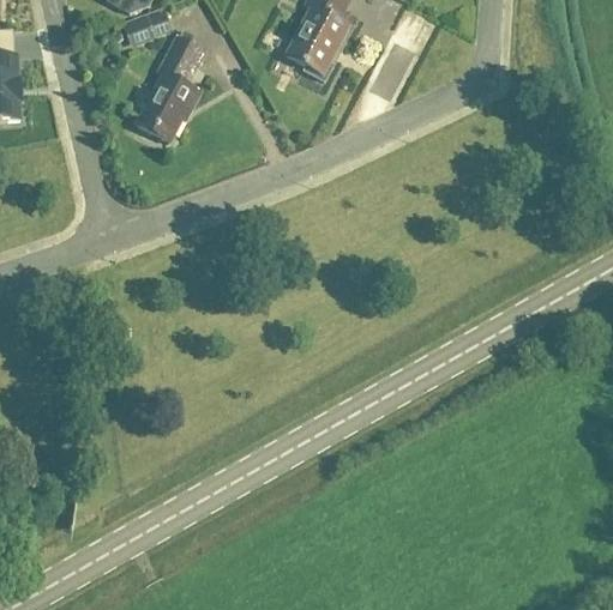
[(109,0),(108,4),(131,14),(146,11),(152,0),(109,0)]
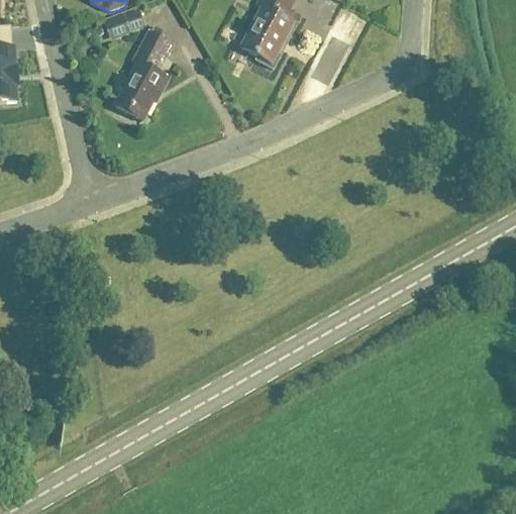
[(294,21),(293,20),(287,17),(296,0),(258,0),(256,2),(263,6),(242,45),(272,62),(294,21)]
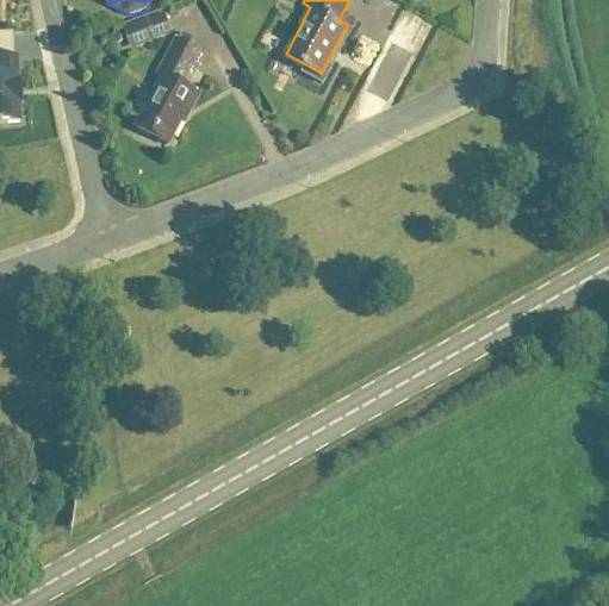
[(156,38),(155,37),(172,31),(165,10),(148,16),(148,17),(124,26),(132,48),(156,38)]
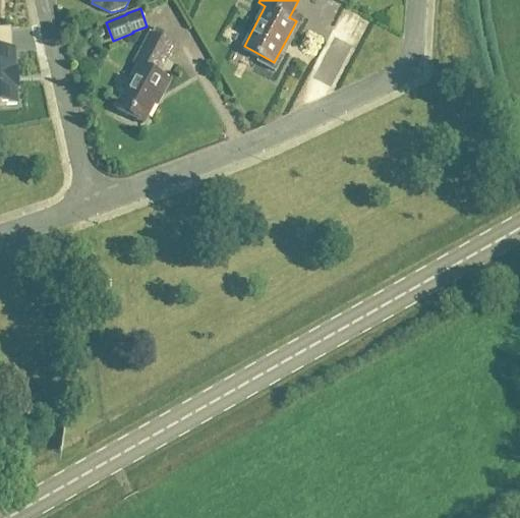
[(365,46),(376,19),(355,12),(345,39),(365,46)]
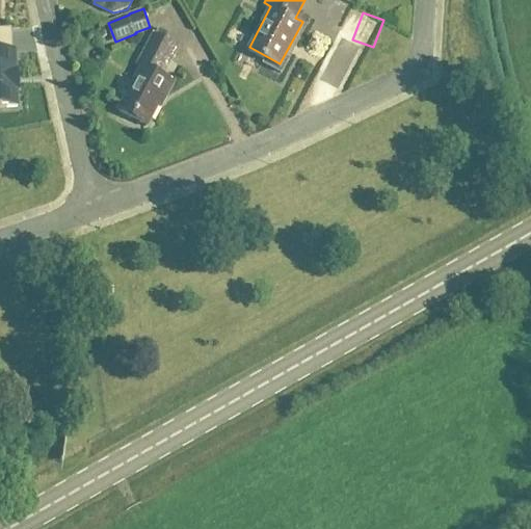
[(162,75),(163,75),(178,46),(167,40),(170,32),(160,26),(156,33),(155,33),(138,64),(141,67),(118,110),(148,125),(158,104),(161,105),(174,81),(162,75)]
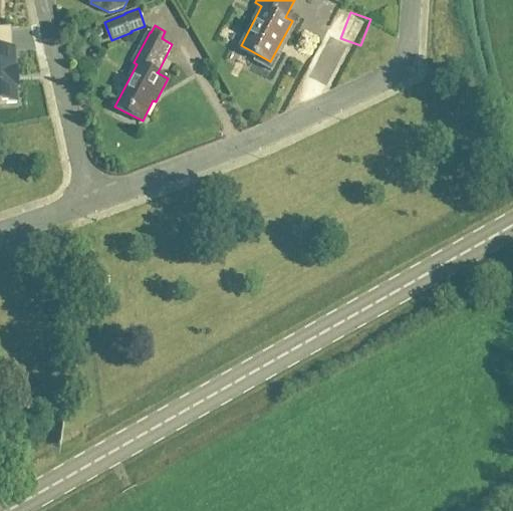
[(0,101),(17,101),(16,86),(18,85),(17,66),(15,66),(15,48),(13,48),(0,48),(0,101)]
